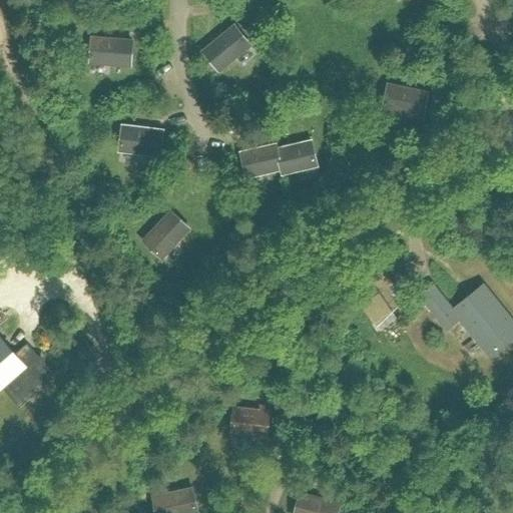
[(250,45),(233,25),(202,51),(219,70),(250,45)]
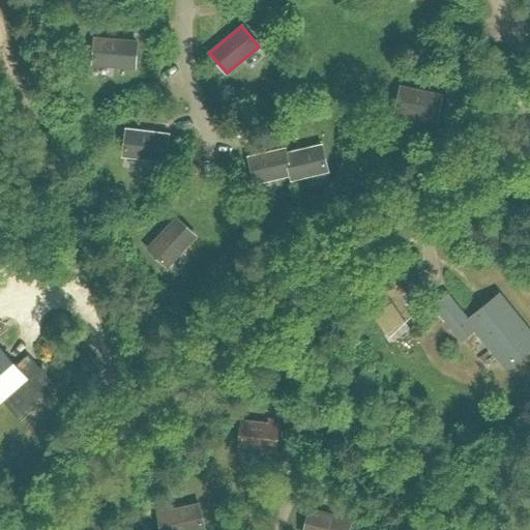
[(137,41),(95,37),(93,64),(135,67),(137,41)]
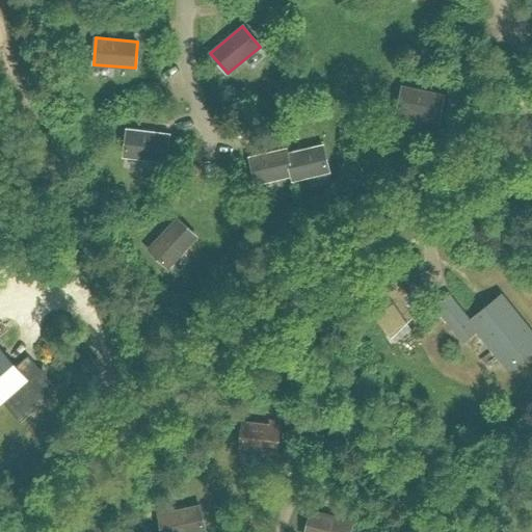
[(443,96),(402,87),(397,113),(437,122),(443,96)]
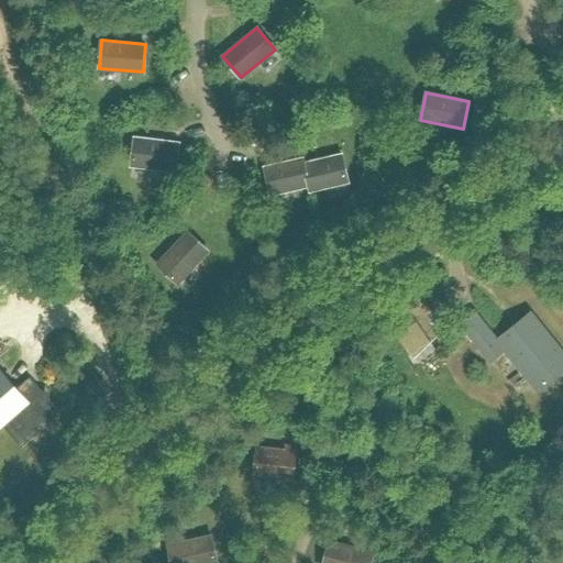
[(178,143),(134,138),(131,165),(175,170),(178,143)]
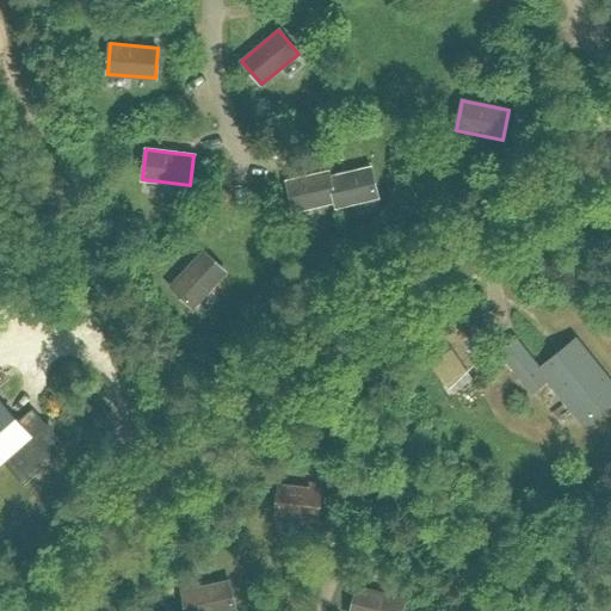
[(370,167),(329,177),(335,202),(337,207),(377,197),(370,167)]
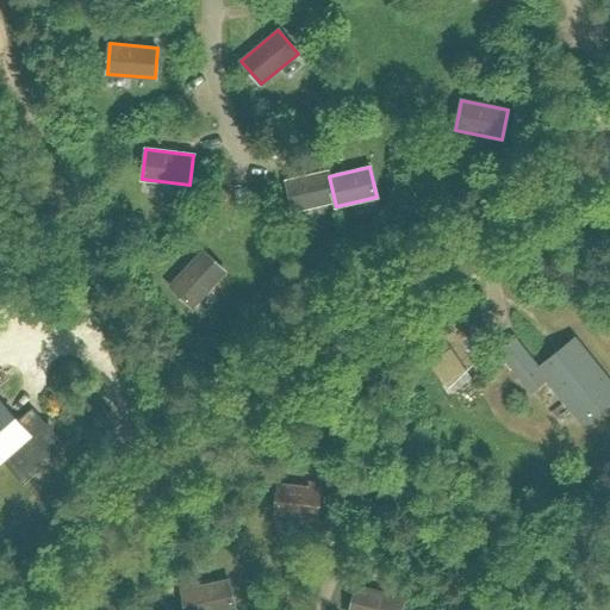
[(335,201),(329,176),(328,172),(286,181),(293,211),(335,201)]
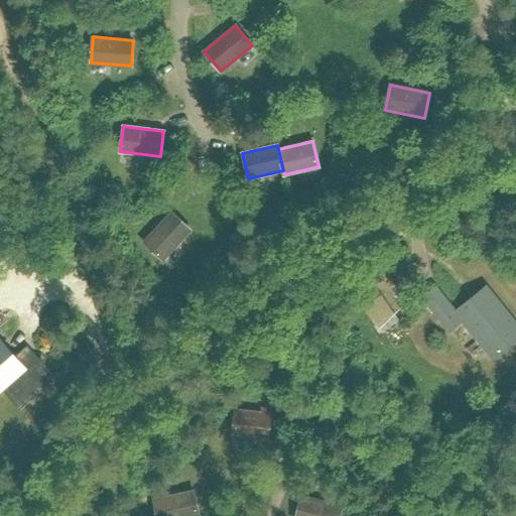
[(190,231),(172,213),(144,241),(162,259),(190,231)]
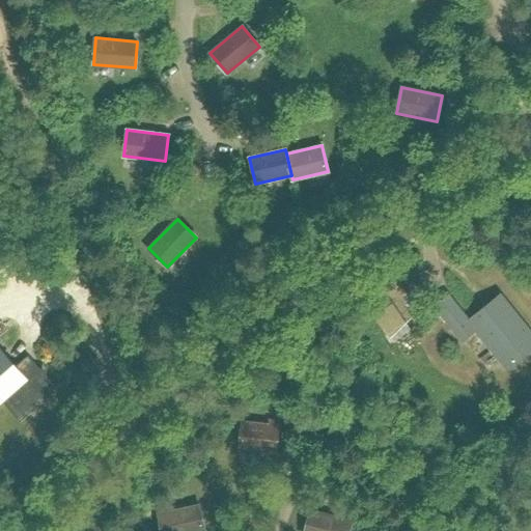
[(530,348),(530,332),(502,296),(469,322),(449,297),(437,306),(463,339),(476,329),(507,368),(530,348)]
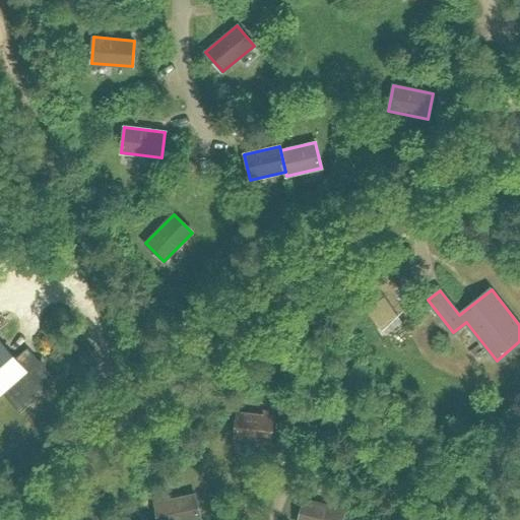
[(16,360),(0,340),(0,395),(2,394),(20,413),(56,381),(27,348),(16,360)]
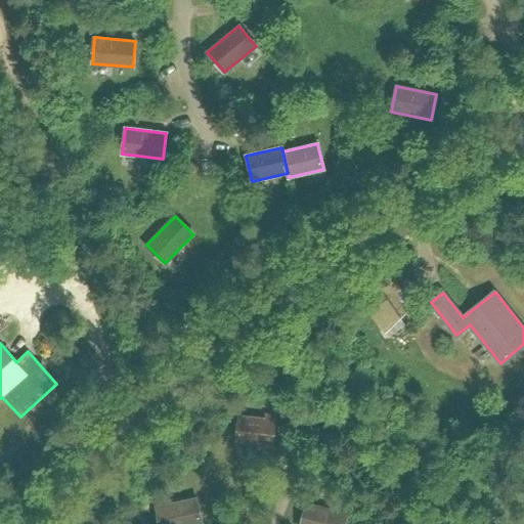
[(275,417),(265,415),(264,419),(239,417),(236,442),(272,446),(275,417)]
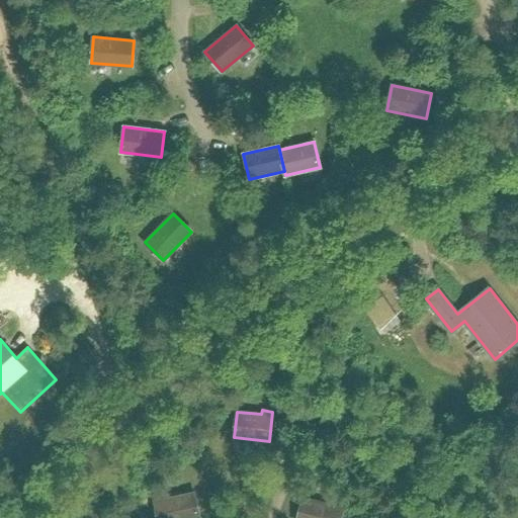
[(197,517),(199,517),(193,493),(154,502),(157,517),(197,517)]
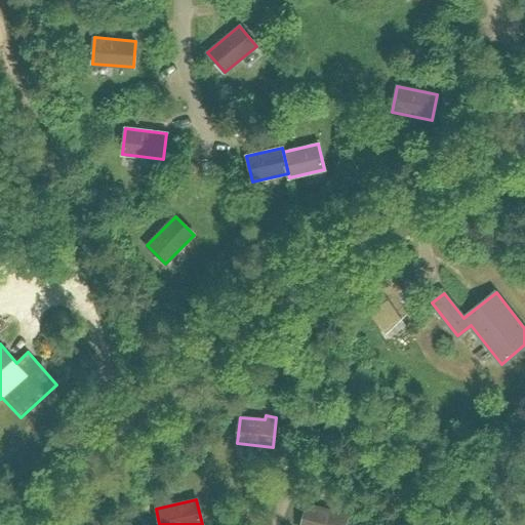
[(344,524),(347,515),(307,505),(300,524),(344,524)]
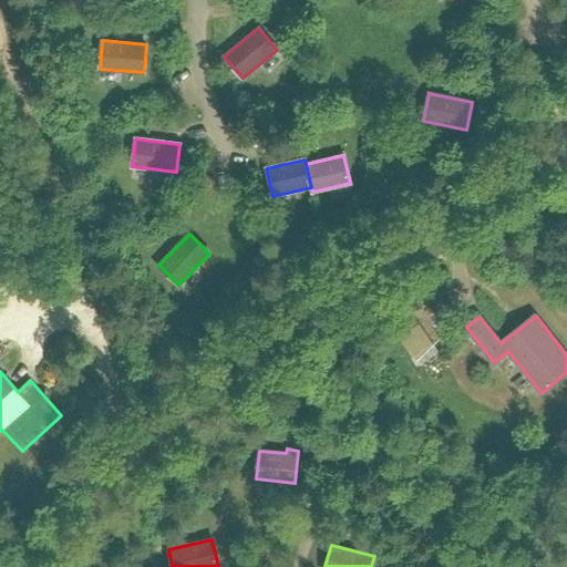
[(511,566),(543,566),(531,552),(511,566)]
